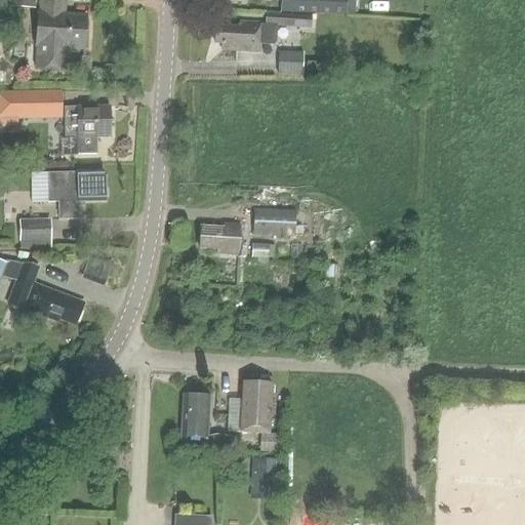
[(34,9),(34,0),(8,0),(8,8),(34,9)]
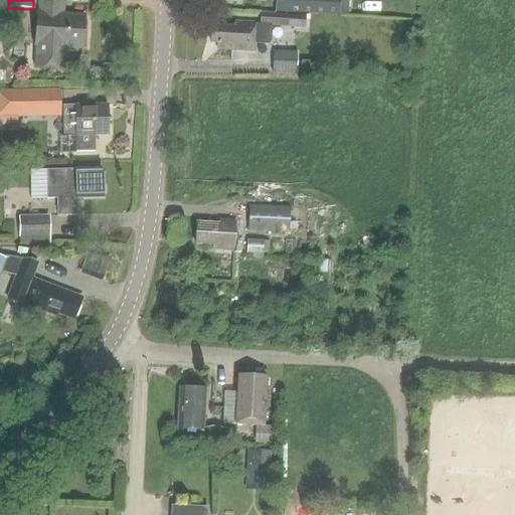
[(80,47),(82,18),(63,17),(62,0),(39,0),(39,13),(37,13),(35,43),(36,43),(35,67),(64,69),(65,47),(80,47)]
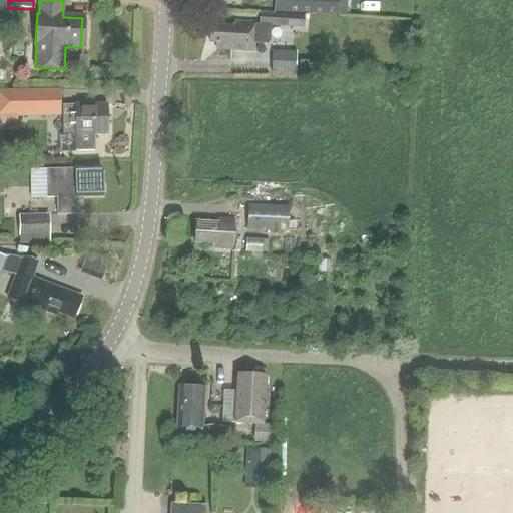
[(338,14),(338,0),(274,0),(274,10),(338,14)]
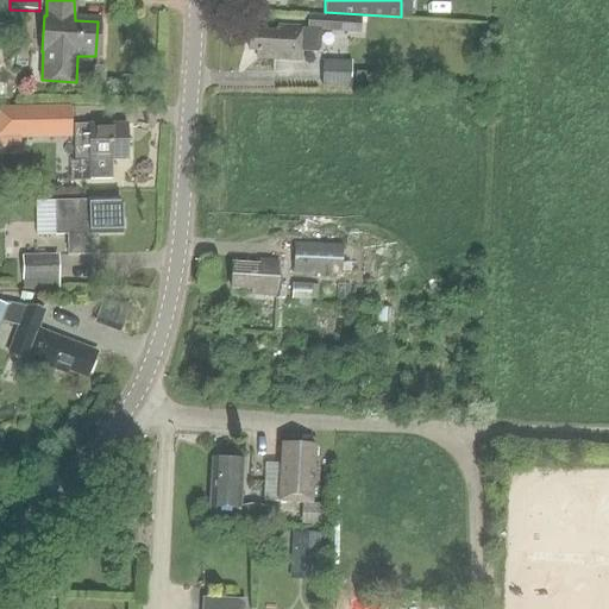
[(301,62),(302,51),(316,51),(319,49),(320,31),(359,33),(359,19),(307,16),(307,26),(277,25),(277,31),(250,30),(249,51),(257,51),(257,60),(301,62)]
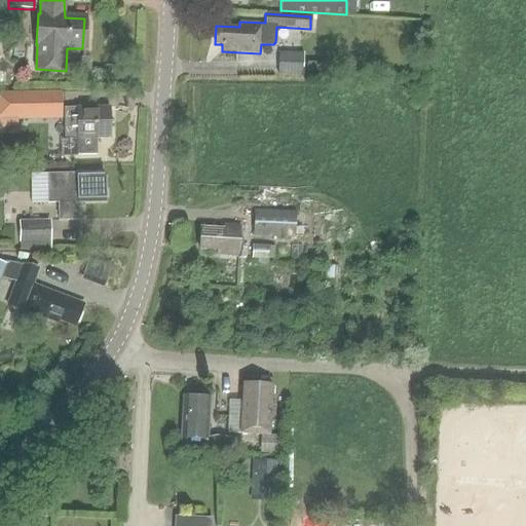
[(278,52),(277,75),(302,76),(303,53),(278,52)]
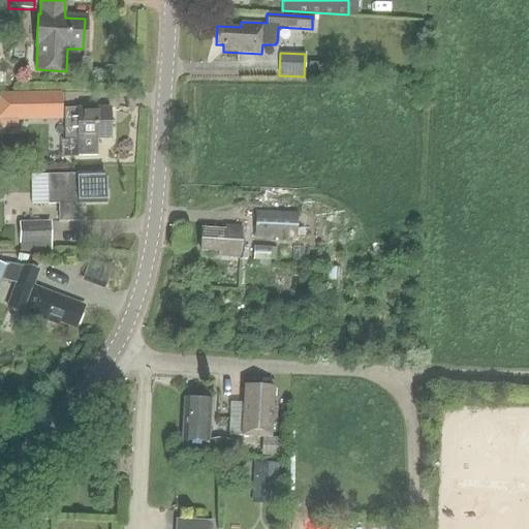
[(329,64),(308,63),(307,76),(328,78),(329,64)]
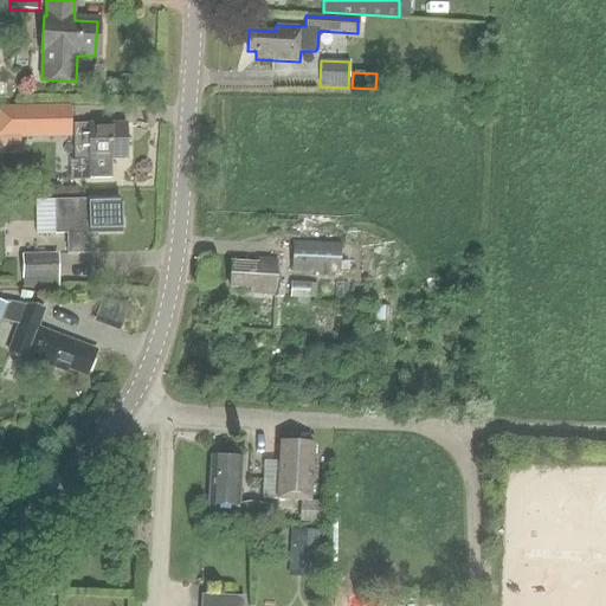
[(71,107),(47,107),(28,107),(30,127),(71,126),(71,107)]
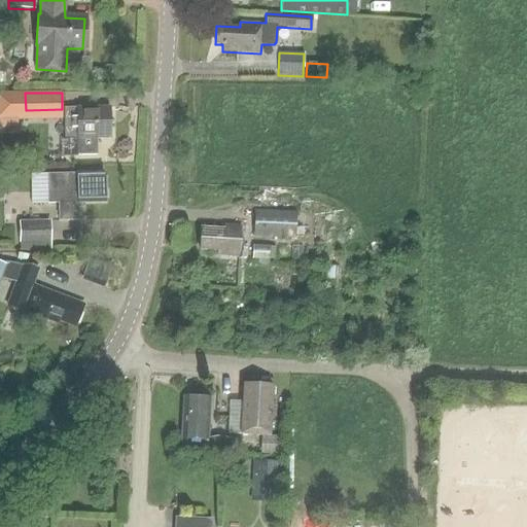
[(109,138),(109,107),(76,107),(76,108),(64,108),(65,138),(77,138),(77,154),(96,154),(96,138),(109,138)]
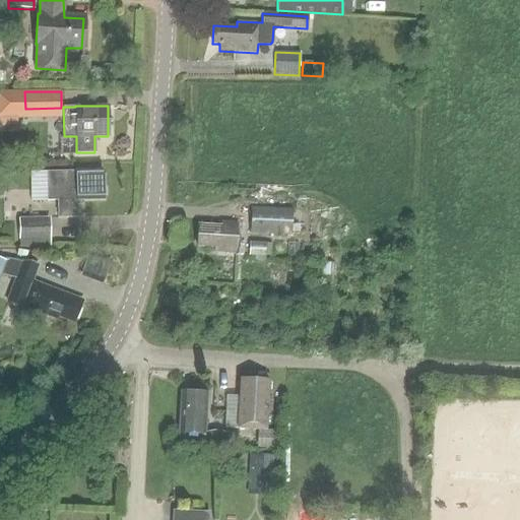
[(47,172),(48,201),(57,200),(58,218),(77,217),(77,201),(103,200),(103,195),(105,194),(105,188),(102,186),(102,170),(47,172)]
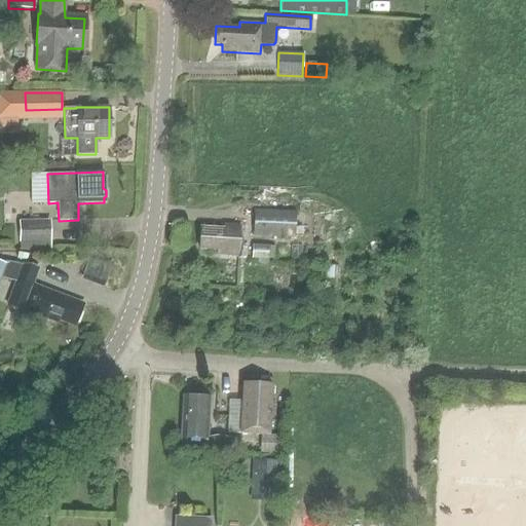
[(254,210),(252,236),(294,238),(294,236),(302,236),(303,227),(294,227),(295,212),(254,210)]
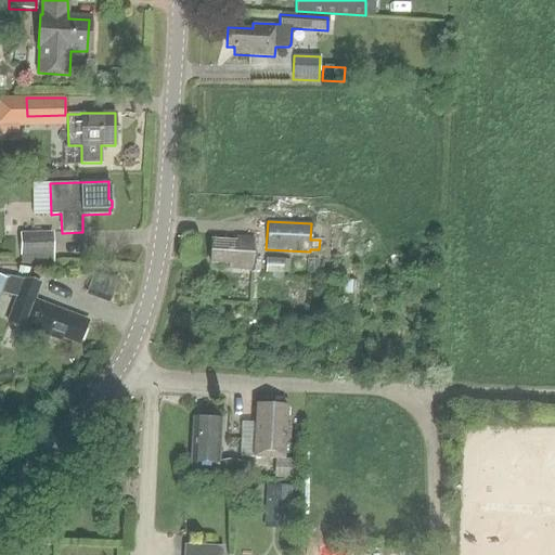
[(20,257),(52,255),(51,231),(17,232),(20,257)]
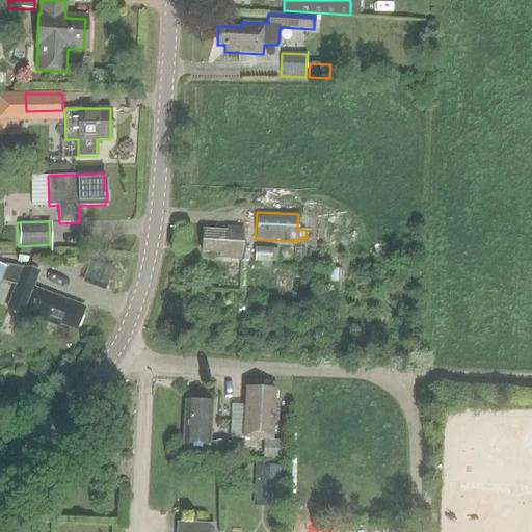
[(240,259),(242,228),(227,227),(227,232),(203,230),(202,253),(219,254),(218,258),(240,259)]
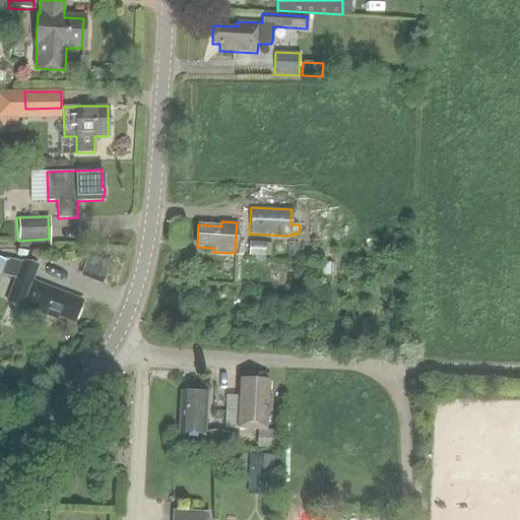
[(264,257),(265,243),(248,242),(248,256),(264,257)]
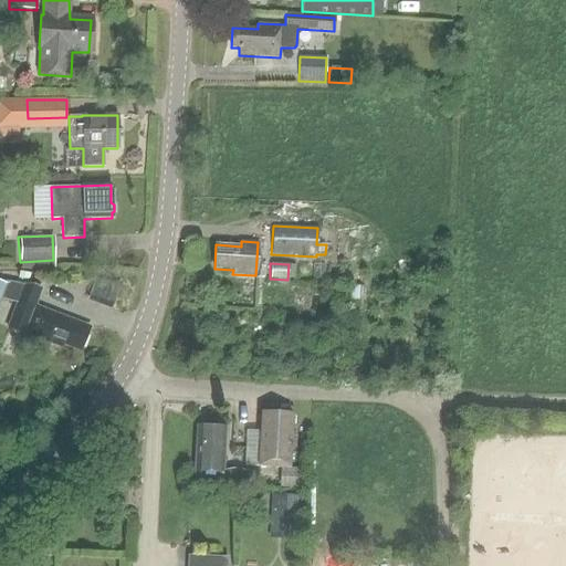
[(313,279),(324,279),(324,264),(313,264),(313,279)]
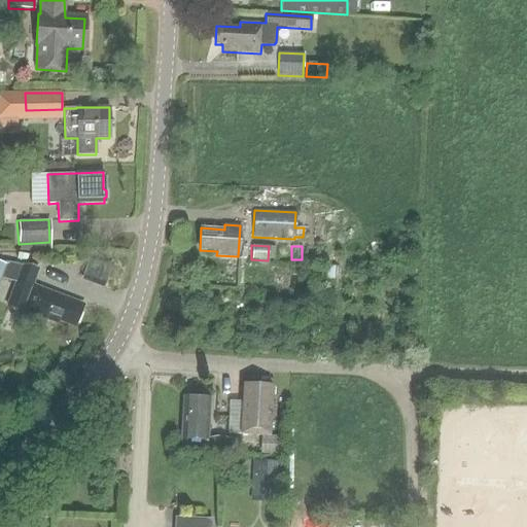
[(6,266),(0,262),(0,278),(16,283),(9,300),(6,307),(22,313),(21,316),(43,326),(46,320),(57,325),(58,322),(73,328),(75,325),(81,310),(74,306),(75,302),(32,282),(38,269),(7,262),(6,266)]
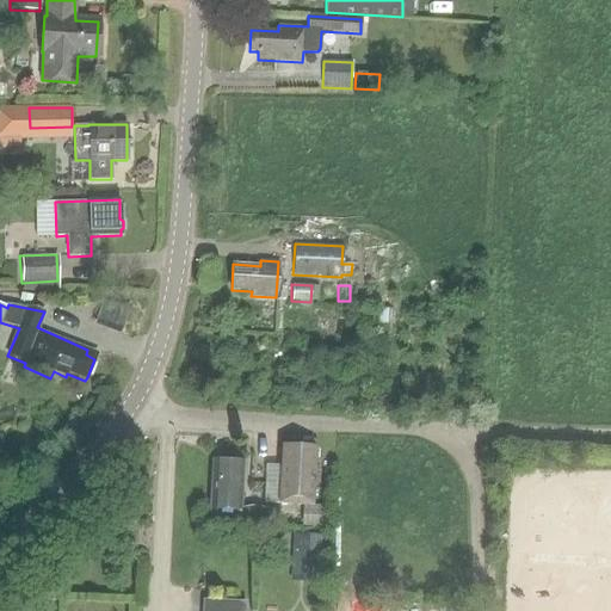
[(350,387),(366,388),(366,372),(351,372),(350,387)]
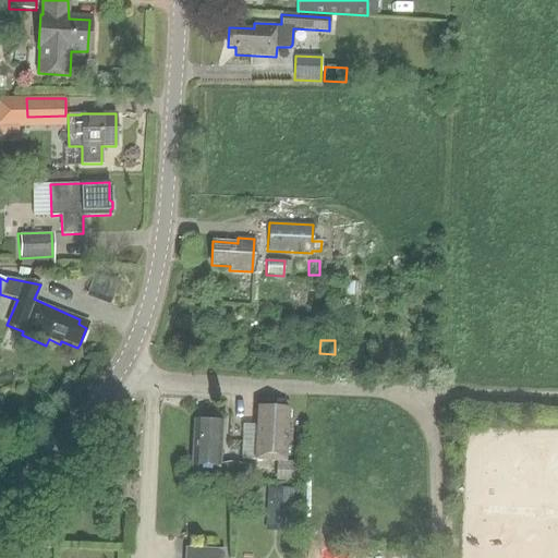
[(284,461),(288,408),(258,407),(255,460),(284,461)]
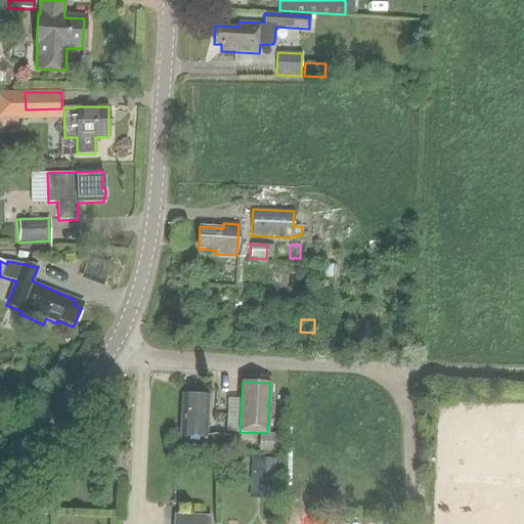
[(206,438),(209,395),(182,394),(178,447),(222,450),(228,450),(229,437),(226,435),(223,433),(220,433),(217,433),(213,433),(210,434),(208,435),(206,438)]
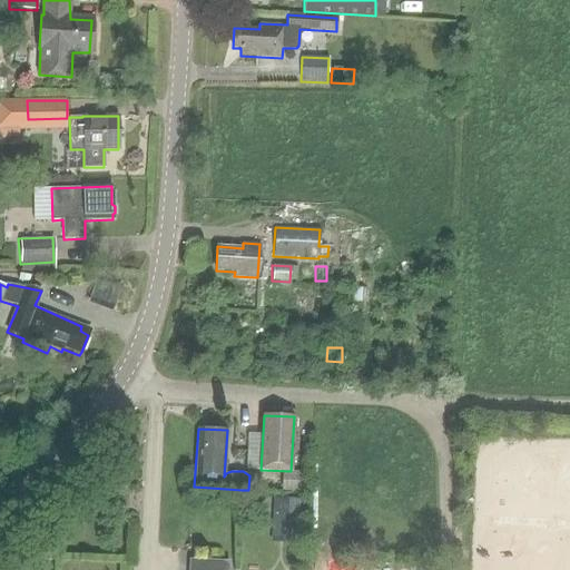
[(301,473),(282,472),(281,492),(300,493),(301,473)]
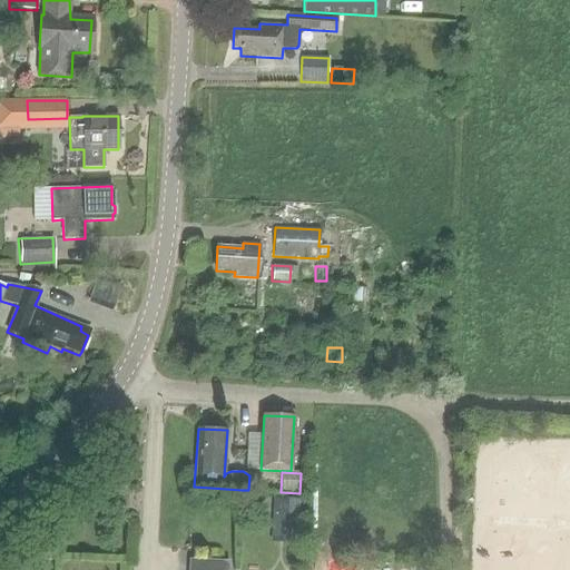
[(295,514),(272,513),(271,537),(290,538),(291,529),(294,529),(295,514)]
